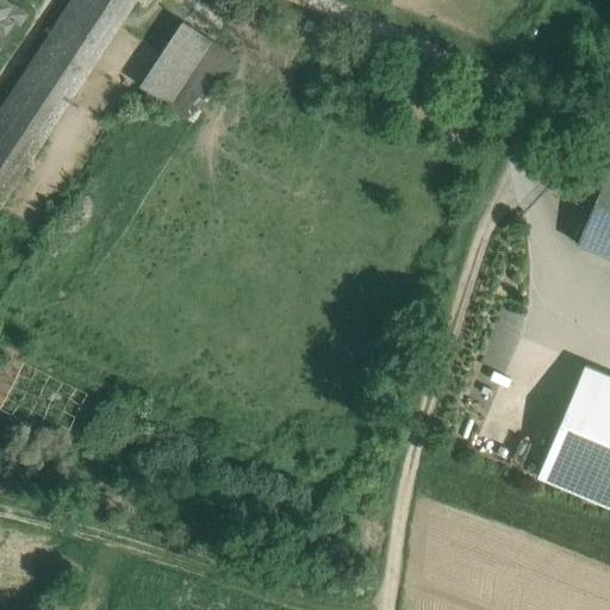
[(83,0),(0,128),(0,205),(135,0),(83,0)]
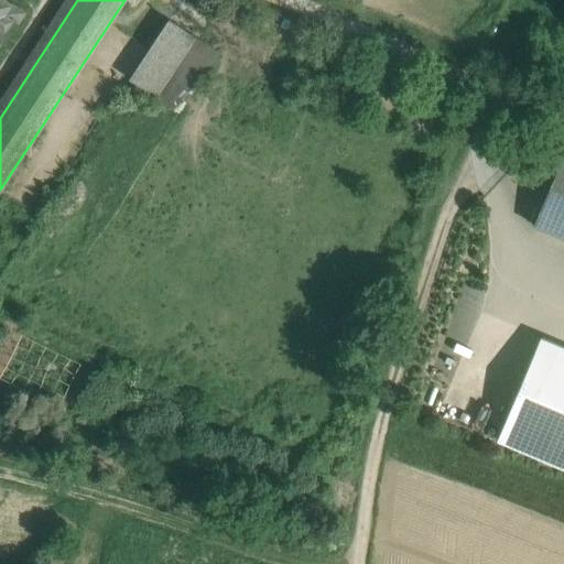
[(0,0),(0,45),(15,22),(19,24),(26,12),(7,0),(0,0)]
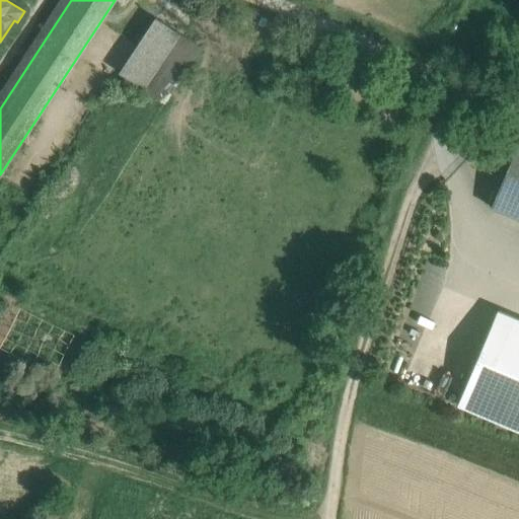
[(61,0),(0,93),(0,108),(71,0),(61,0)]
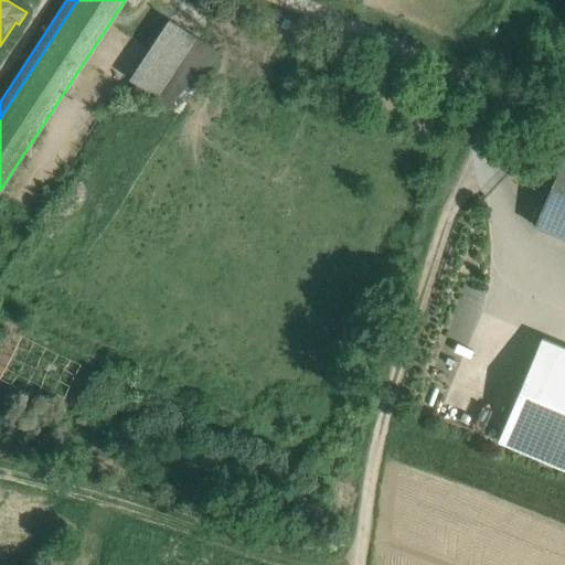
[(170,20),(130,80),(157,97),(195,38),(170,20)]
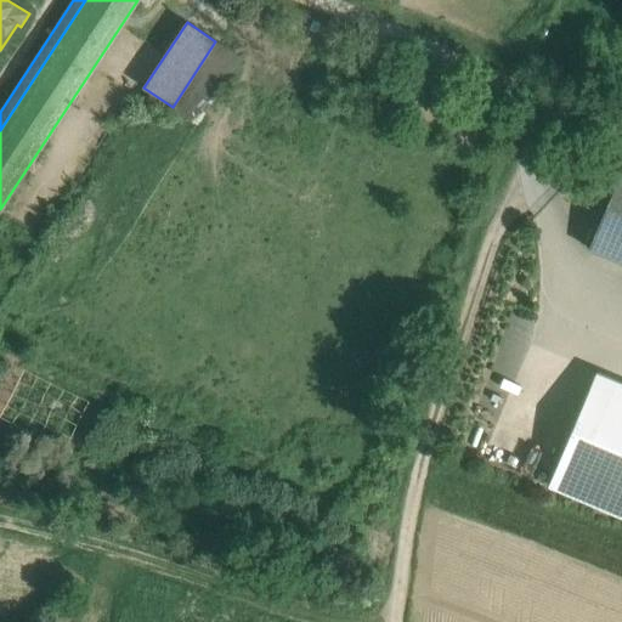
[(621,169),(588,249),(621,263),(621,169)]
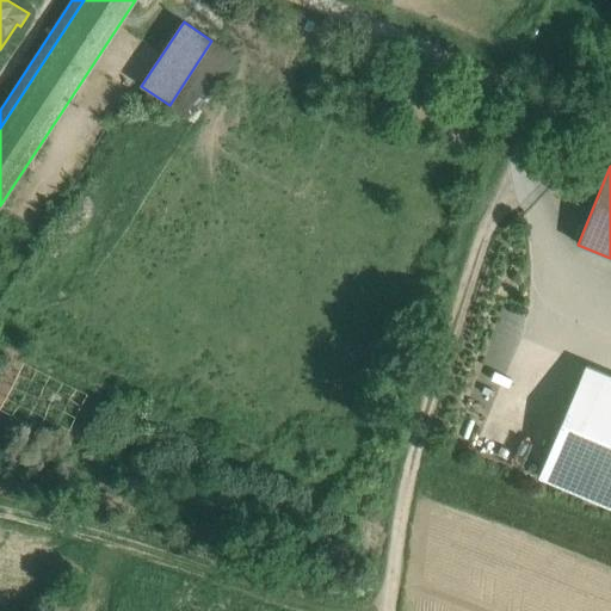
[(610,376),(586,366),(539,477),(610,507),(610,376)]
